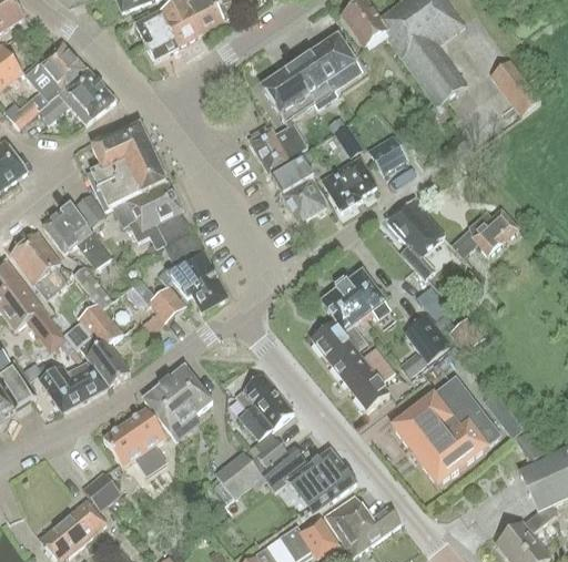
[(0,0),(0,31),(24,17),(14,0),(0,0)]
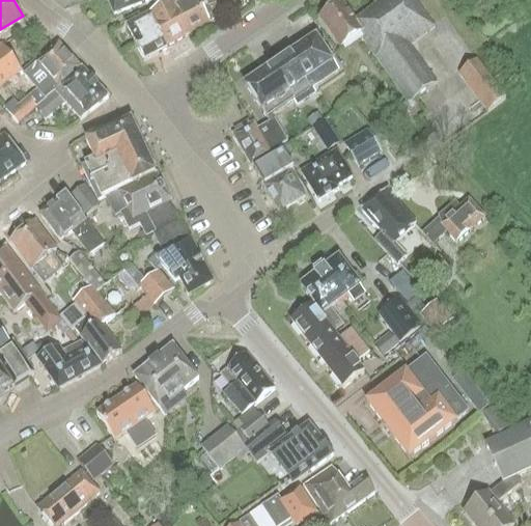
[(110,0),(114,9),(138,0),(110,0)]
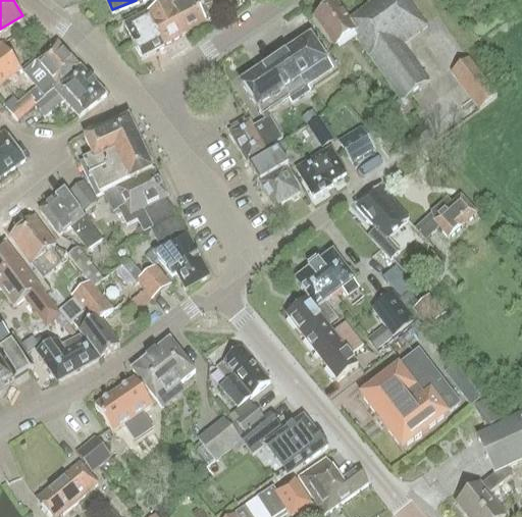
[(164,44),(164,42),(186,31),(171,0),(166,0),(147,11),(139,14),(136,8),(121,15),(134,38),(133,39),(142,56),(164,44)]
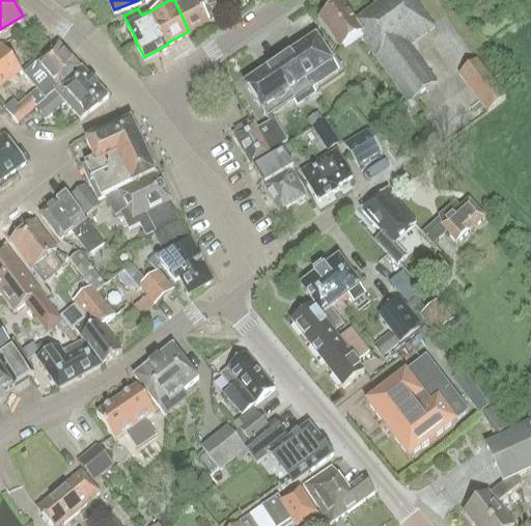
[(174,0),(189,31),(223,14),(224,8),(220,0),(174,0)]
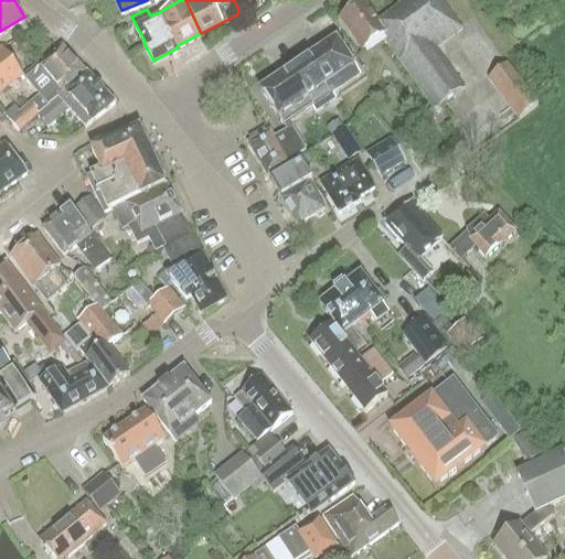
[(401,0),(377,18),(364,0),(362,0),(341,15),(362,45),(382,31),(436,107),(465,85),(436,44),(462,24),(446,0),(401,0)]
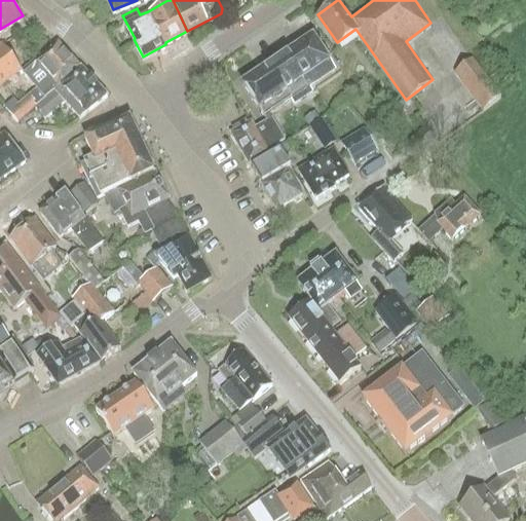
[(336,66),(313,33),(241,80),(260,107),(265,114),(291,97),(294,101),(313,87),(310,83),(336,66)]
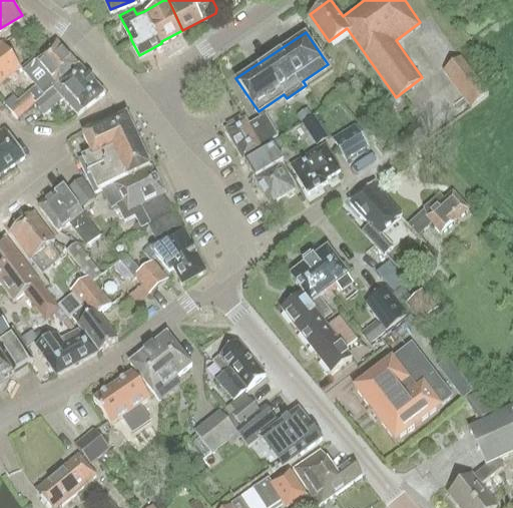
[(2,38),(0,39),(0,80),(21,65),(2,38)]
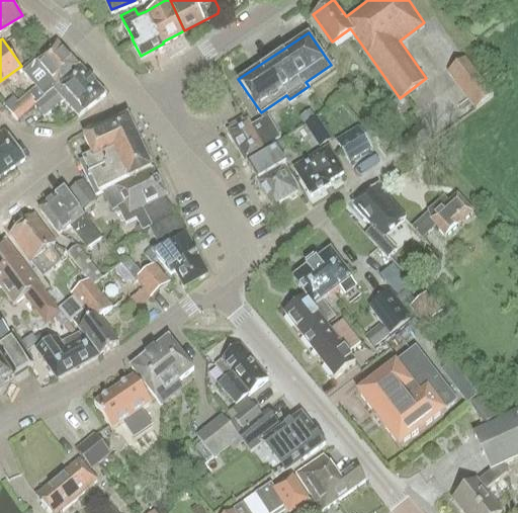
[(80,63),(58,38),(35,59),(49,73),(27,92),(35,101),(80,63)]
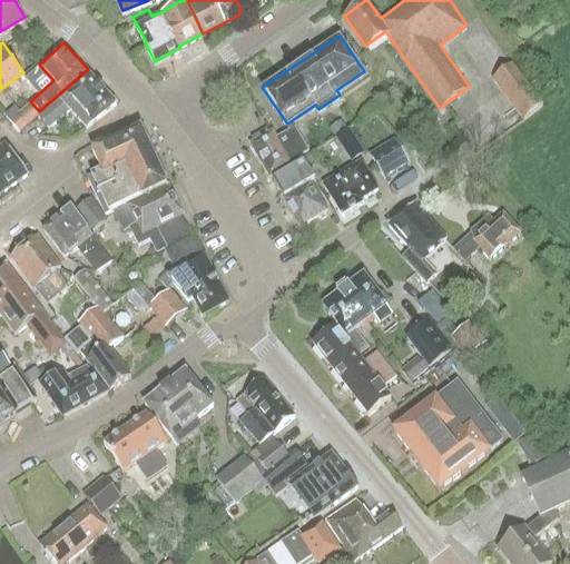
[(523,116),(542,101),(511,60),(492,75),(523,116)]
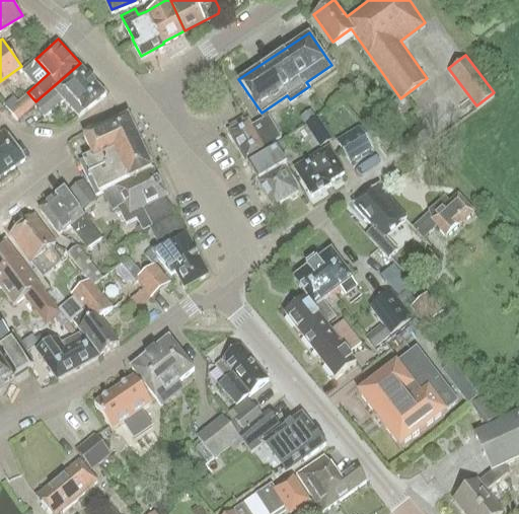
[(105,91),(80,64),(34,103),(45,114),(64,97),(78,114),(85,108),(105,91)]
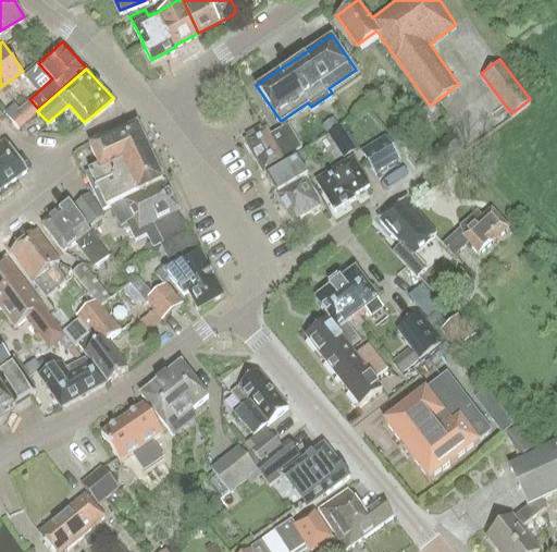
[(38,109),(29,99),(8,117),(17,127),(25,120),(38,109)]
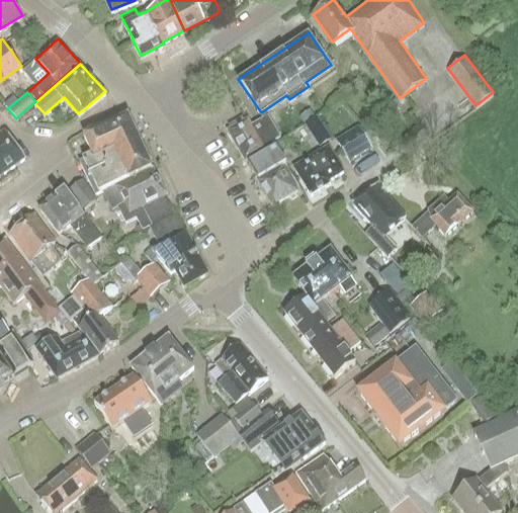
[(315,112),(311,105),(300,111),(305,118),(315,112)]
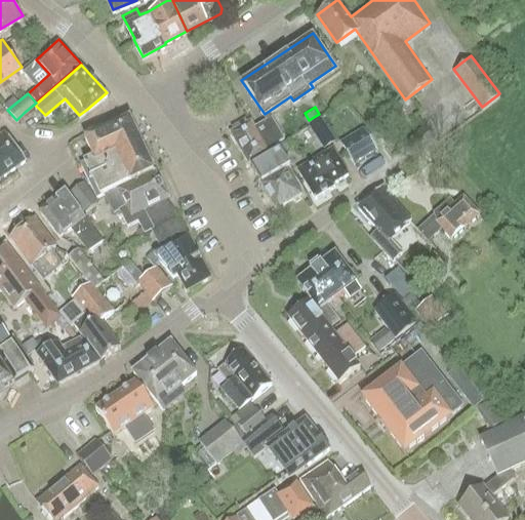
[(276,141),(284,136),(272,114),(254,124),(251,118),(231,129),(248,160),(277,144),(276,141)]
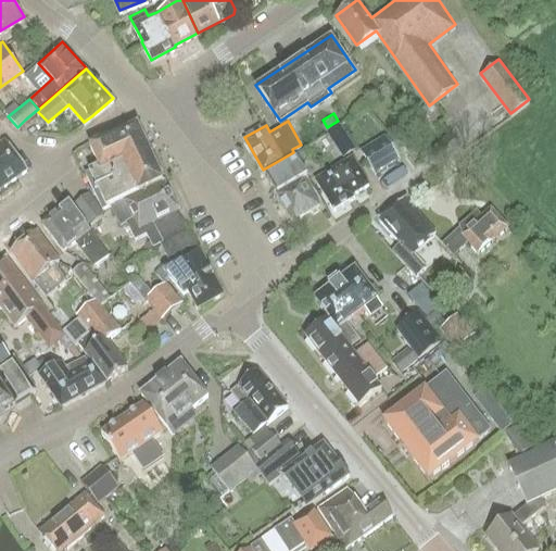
[(356,146),(340,122),(327,130),(342,154),(356,146)]
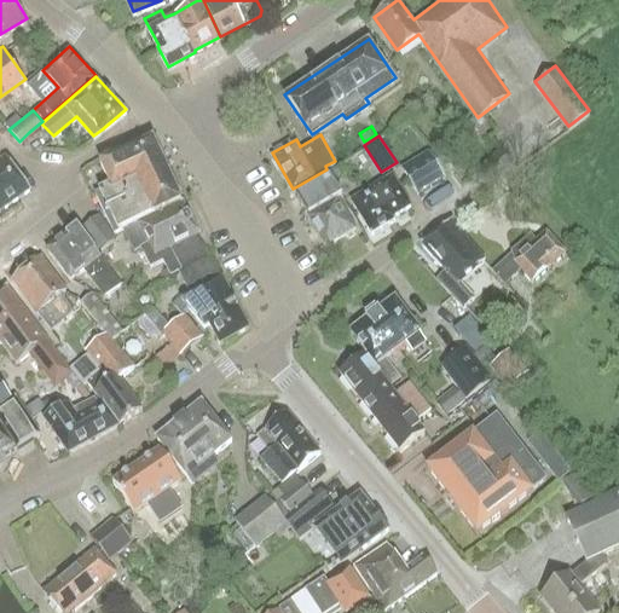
[(115,230),(138,219),(156,210),(156,207),(181,195),(154,137),(100,160),(111,183),(96,191),(115,230)]
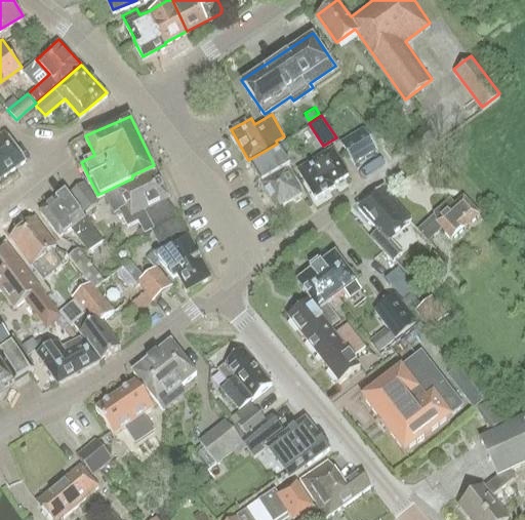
[(355,161),(376,148),(363,126),(341,140),(355,161)]
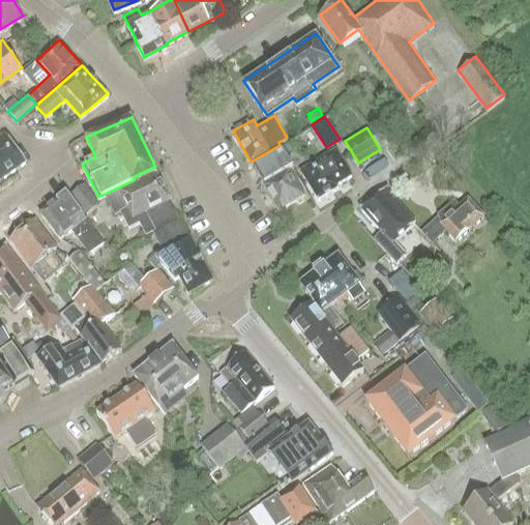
[(0,178),(25,161),(3,132),(0,134),(0,178)]
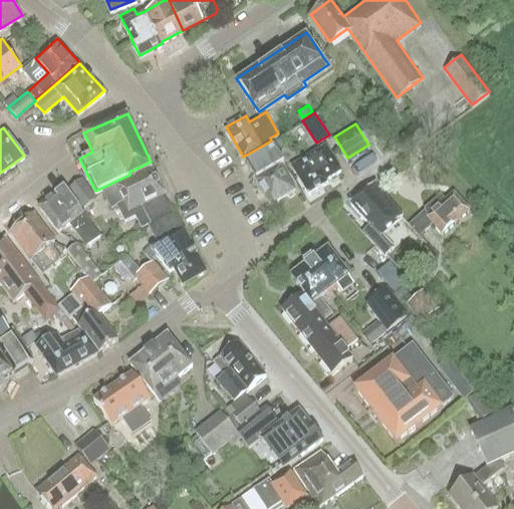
[(272,141),(274,144),(277,148),(284,144),(279,136),(272,141)]
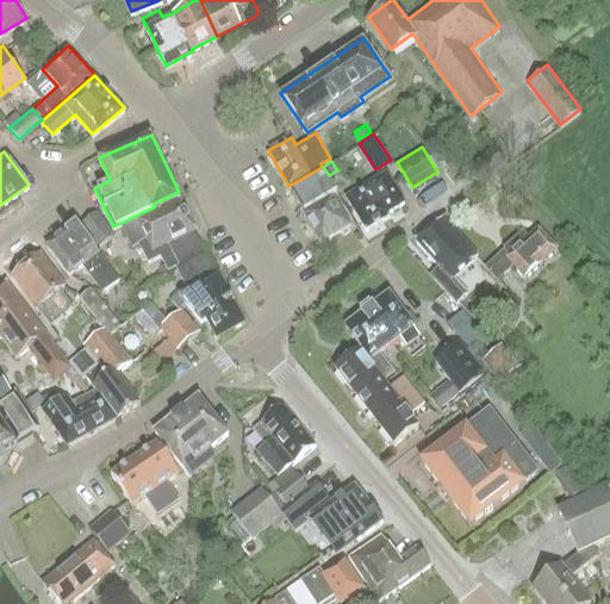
[(366,226),(390,212),(387,210),(404,199),(386,169),(346,194),(366,226)]
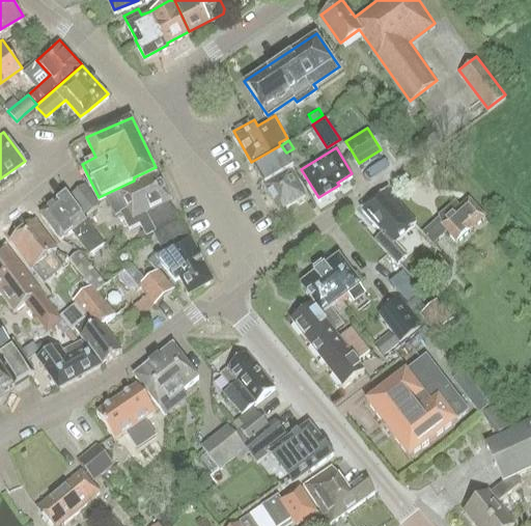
[(283,148),(254,165),(263,181),(262,182),(279,209),(280,209),(286,219),(301,211),(295,199),(305,193),(289,166),(294,164),(283,148)]
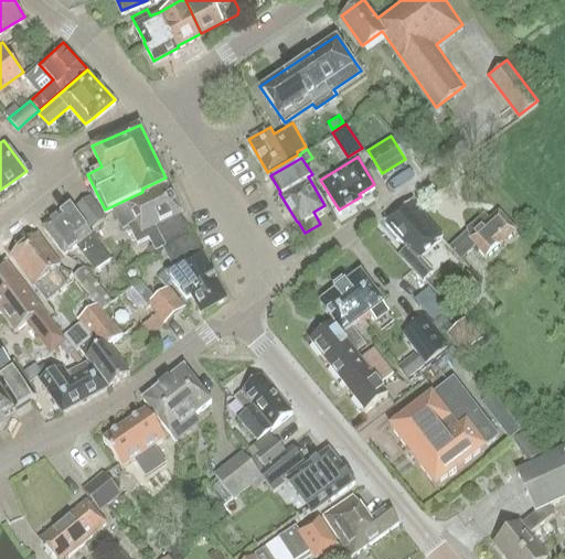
[(126,200),(136,217),(128,222),(138,240),(150,235),(157,248),(163,244),(191,229),(181,211),(166,178),(142,189),(142,192),(126,200)]
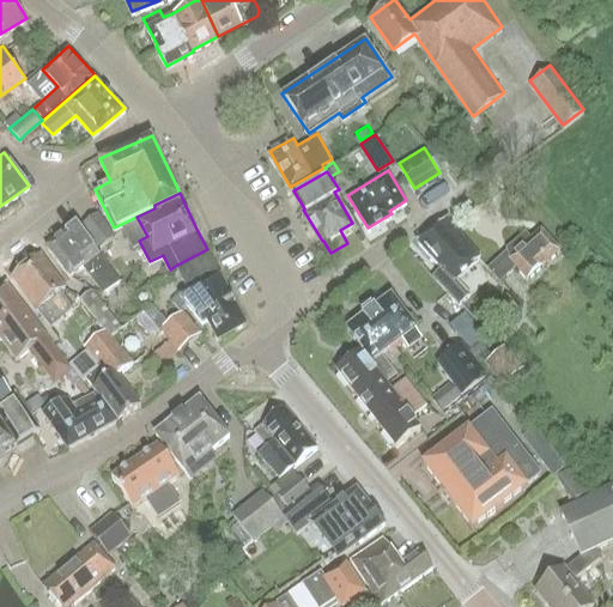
[(116,232),(98,208),(83,220),(101,243),(116,232)]
